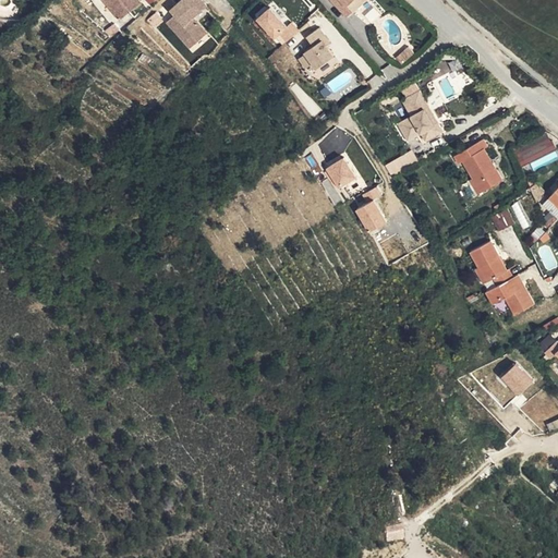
[(145,2),(143,0),(106,0),(123,21),(145,2)]
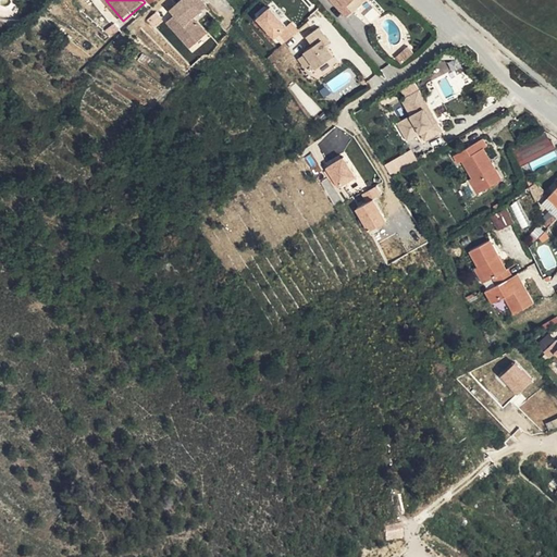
[(207,2),(203,0),(173,0),(166,4),(172,11),(163,17),(186,46),(205,31),(193,13),(207,2)]
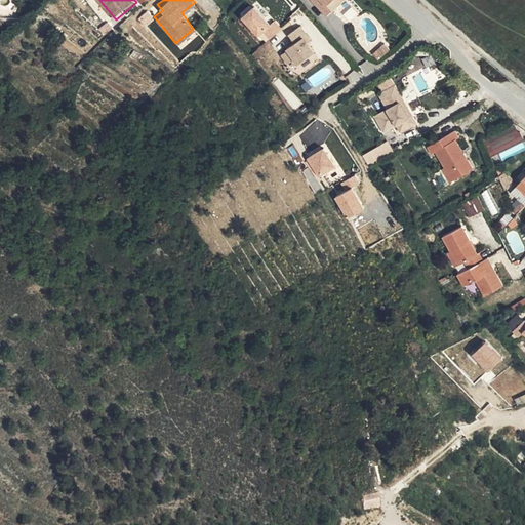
[(309,0),(325,17),(331,12),(326,6),(332,0),(309,0)]
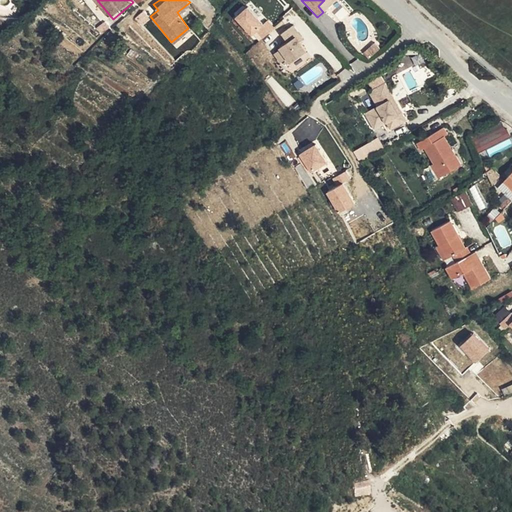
[(235,17),(256,44),(275,29),(268,20),(261,25),(248,7),(235,17)]
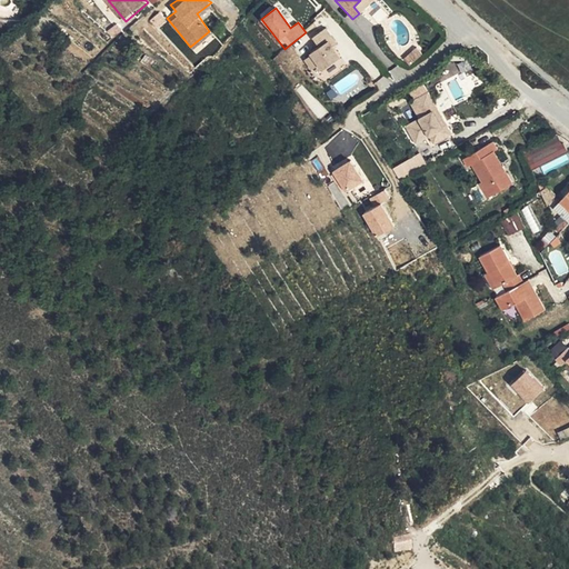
[(325,29),(312,39),(319,49),(310,55),(311,57),(303,62),(310,71),(318,66),(321,71),(339,58),(330,45),(333,41),(325,29)]
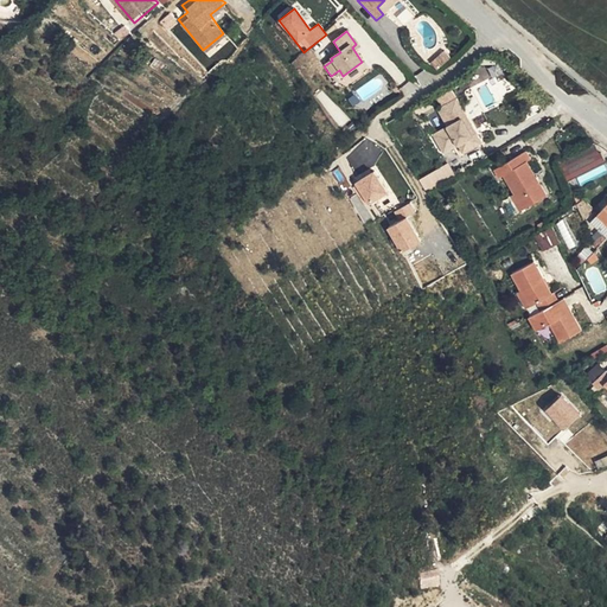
[(447,45),(442,50),(448,56),(452,52),(447,45)]
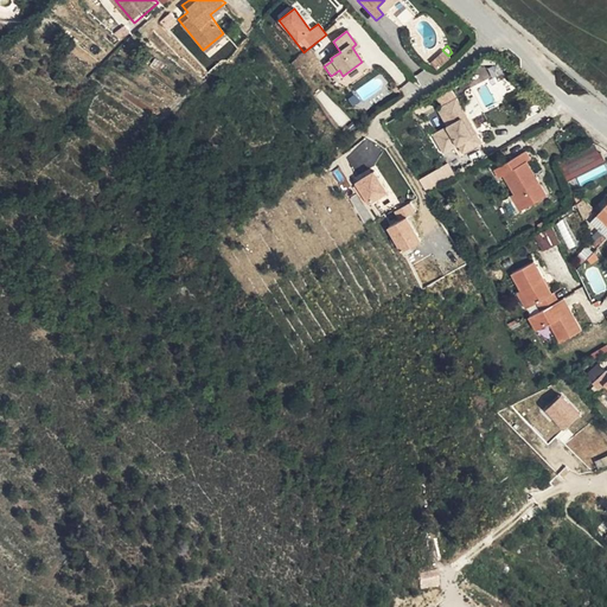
[(442,50),(433,57),(439,64),(448,56),(442,50)]
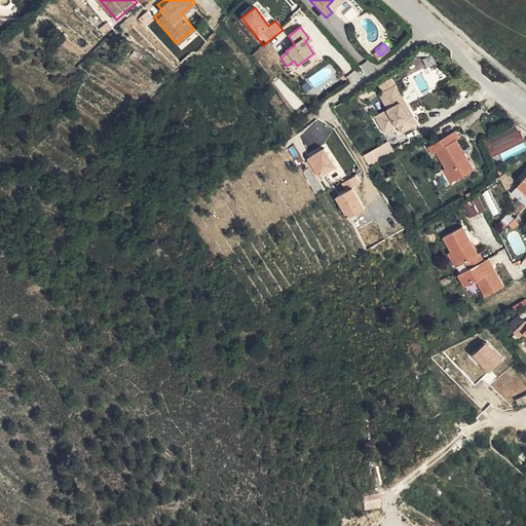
[(430,55),(422,59),(425,68),(434,65),(430,55)]
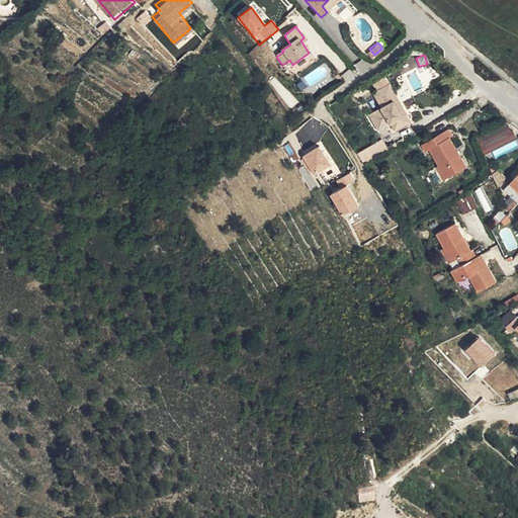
[(402,114),(404,112),(387,84),(381,88),(390,102),(393,100),(402,114)]
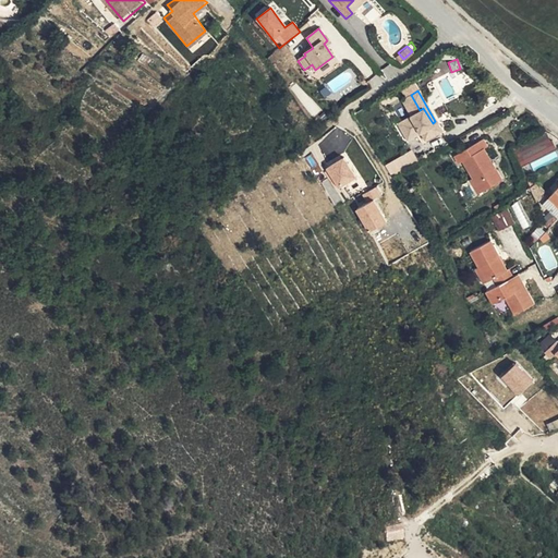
[(440,130),(435,121),(433,123),(423,108),(420,110),(411,95),(400,100),(410,117),(397,124),(407,141),(415,136),(413,133),(419,130),(421,133),(425,140),(440,130)]
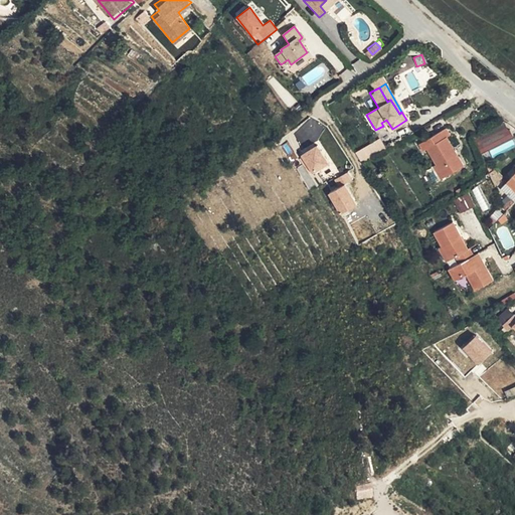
[(512,140),(506,126),(475,140),(481,154),(512,140)]
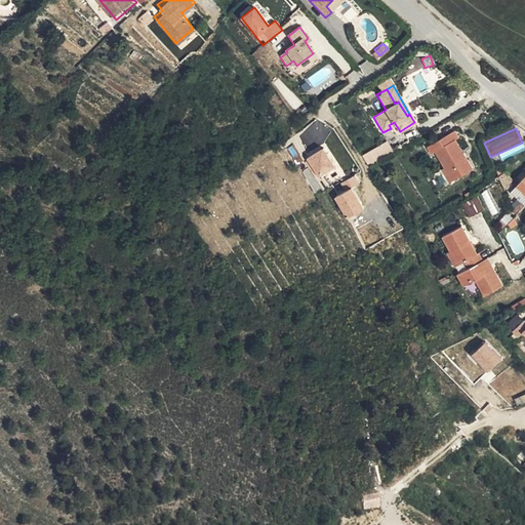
[(456,140),(451,134),(438,143),(442,149),(432,155),(450,185),(471,172),(453,144),(456,140)]
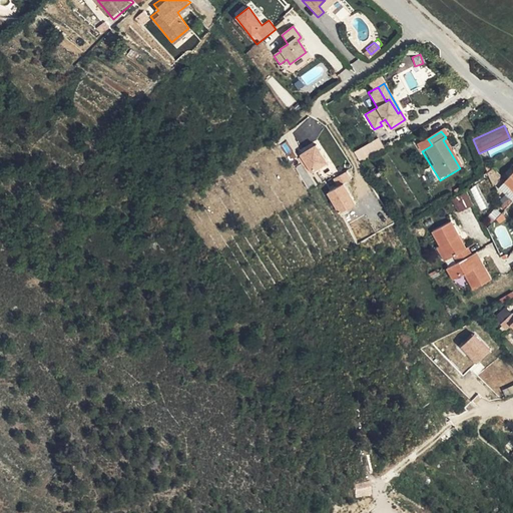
[(358,160),(384,148),(379,139),(354,151),(358,160)]
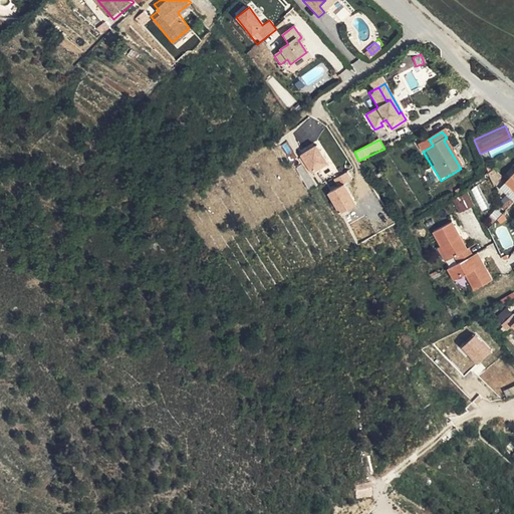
[(316,147),(299,157),(309,174),(326,164),(316,147)]
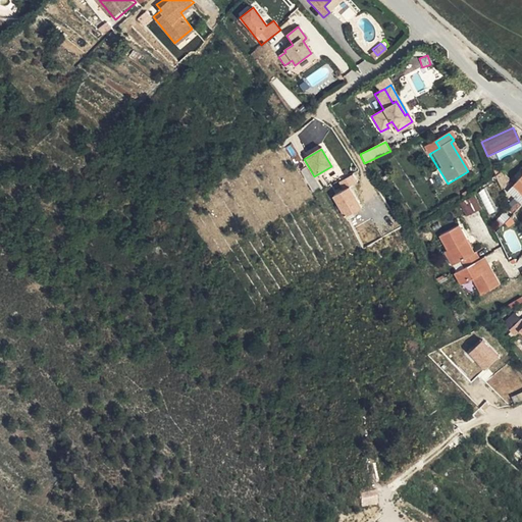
[(521,157),(500,178),(509,190),(504,196),(508,200),(521,186),(521,157)]
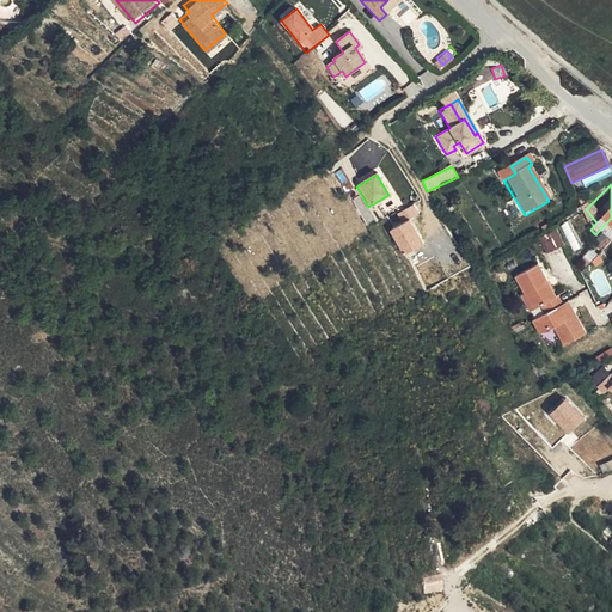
[(581,187),(575,193),(576,195),(580,206),(591,196),(581,187)]
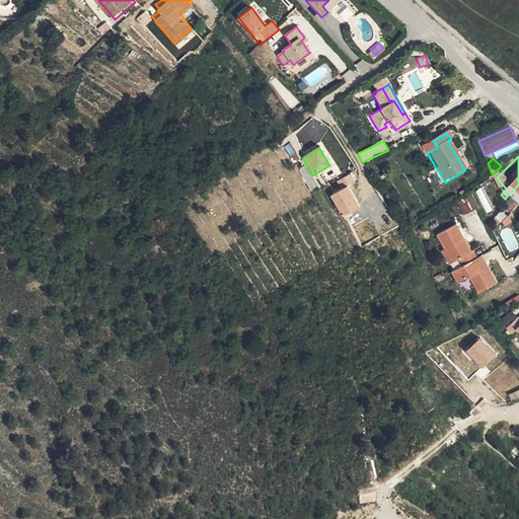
[(329,195),(341,217),(359,206),(348,184),(352,182),(349,175),(336,182),(339,190),(329,195)]
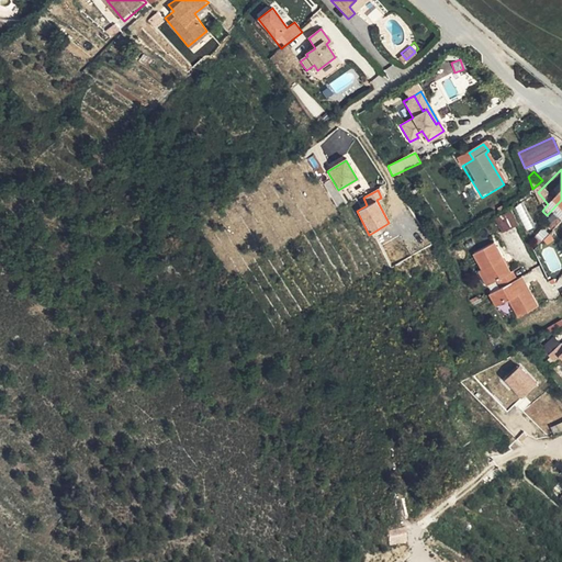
[(516,215),(508,202),(496,210),(503,222),(516,215)]
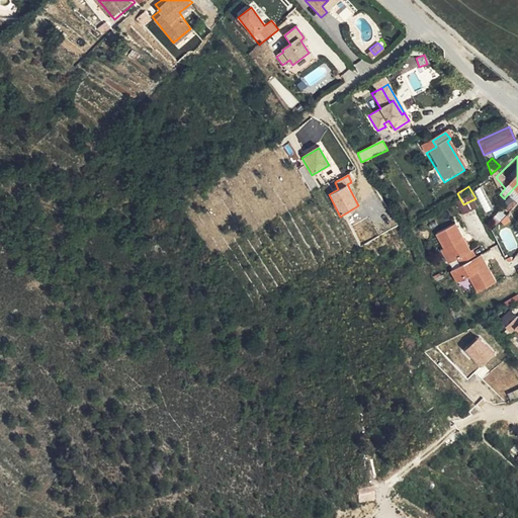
[(455,253),(469,245),(465,238),(463,239),(448,212),(430,223),(437,237),(445,250),(451,247),(455,253)]
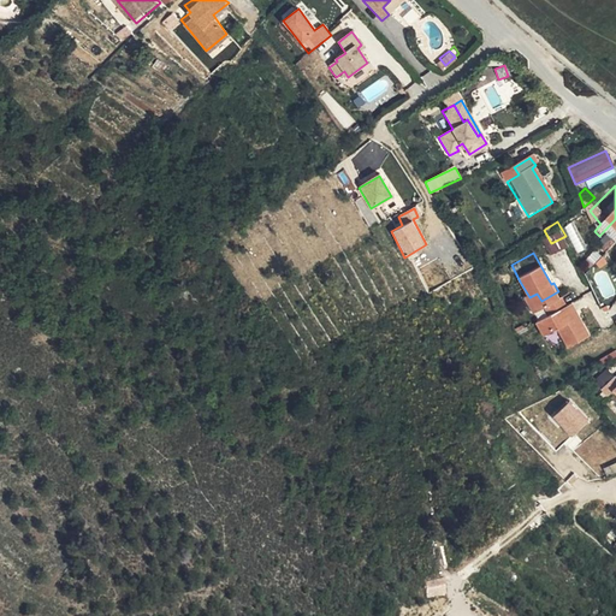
[(525,300),(529,297),(520,282),(515,284),(525,300)]
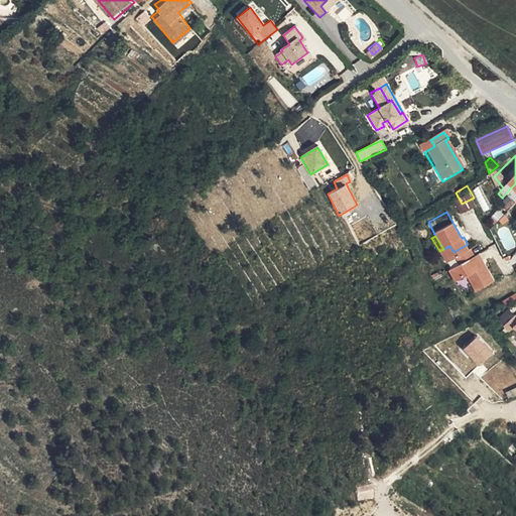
[(472,252),(476,249),(472,241),(468,244),(454,252),(442,259),(448,270),(461,264),(470,279),(488,269),(479,254),(475,257),(472,252)]
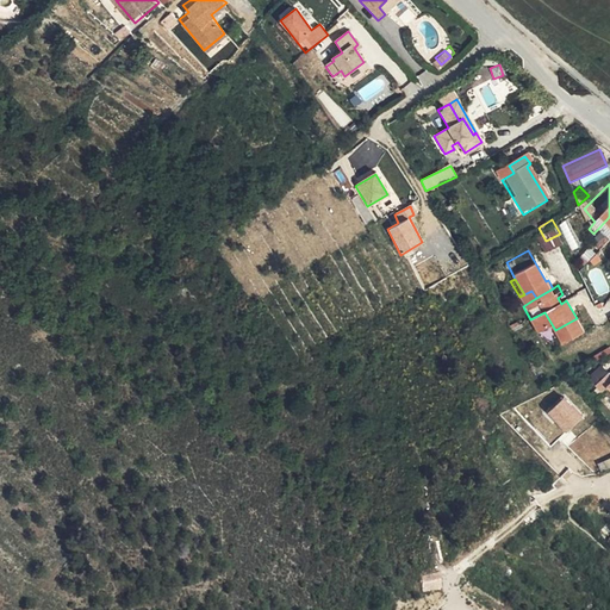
[(609,334),(609,329),(587,344),(589,348),(609,334)]
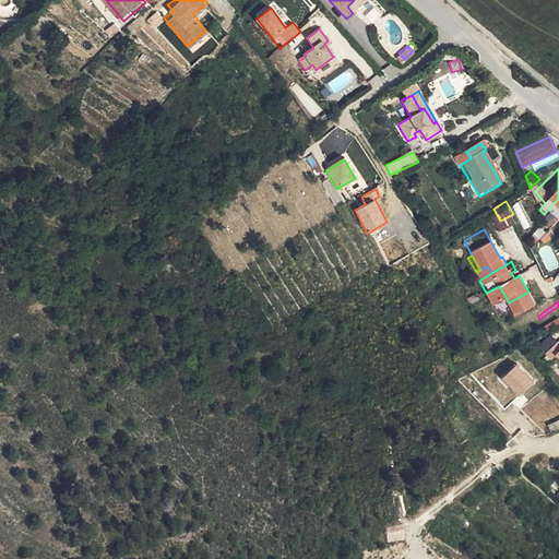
[(557,356),(558,358),(558,346),(556,344),(545,356),(550,361),(557,356)]
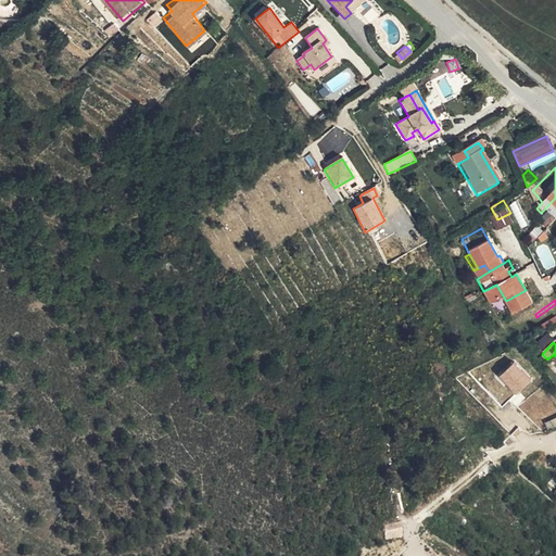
[(531,380),(514,363),(501,376),(518,393),(531,380)]
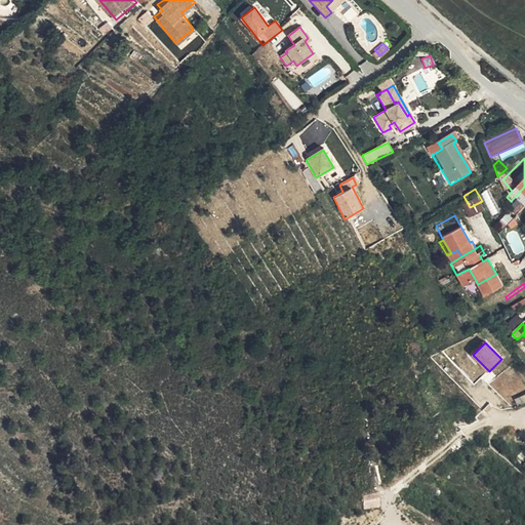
[(378,490),(366,494),(369,507),(382,502),(378,490)]
